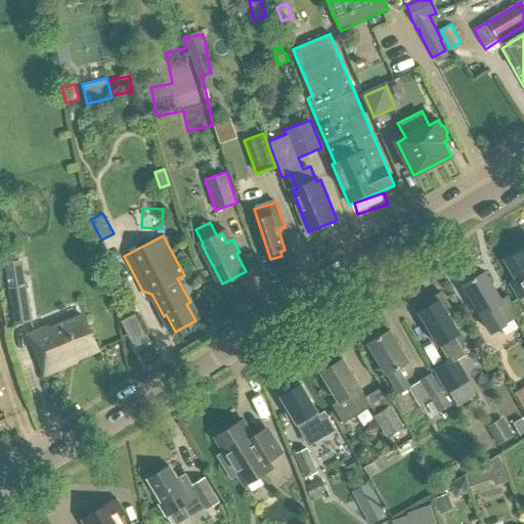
[(523,248),(514,255),(504,261),(515,279),(509,282),(519,300),(523,296),(523,248)]
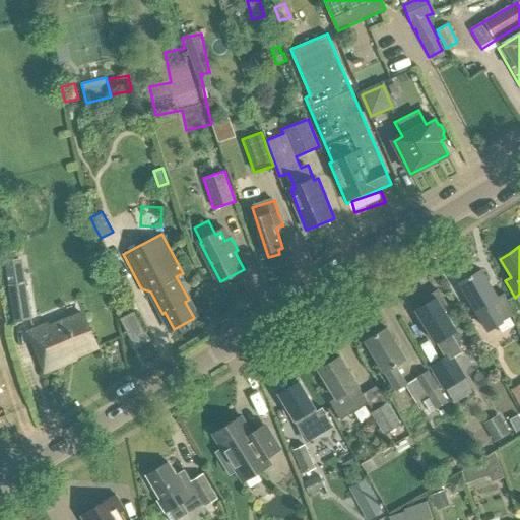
[(21,258),(5,261),(14,321),(31,319),(25,281),(21,258)]
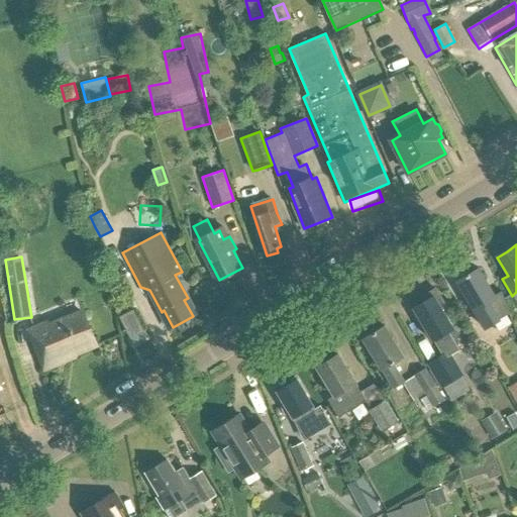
[(496,299),(479,270),(456,282),(484,329),(508,315),(502,296),(496,299)]
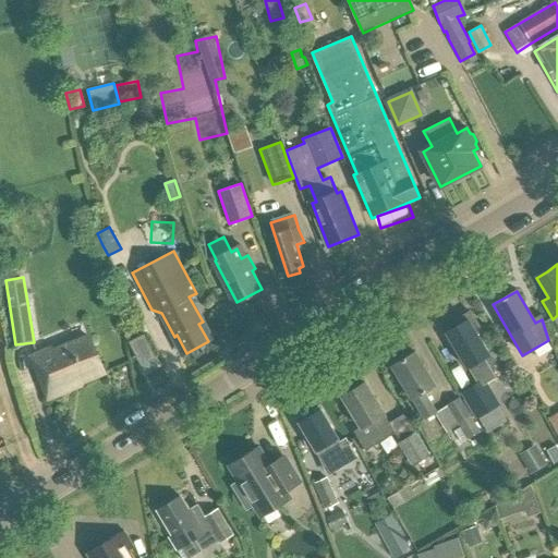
[(453,322),(457,327),(446,334),(468,370),(470,368),(477,383),(460,392),(476,420),(500,405),(487,383),(494,378),(483,360),(489,356),(476,336),(483,331),(471,311),(453,322)]
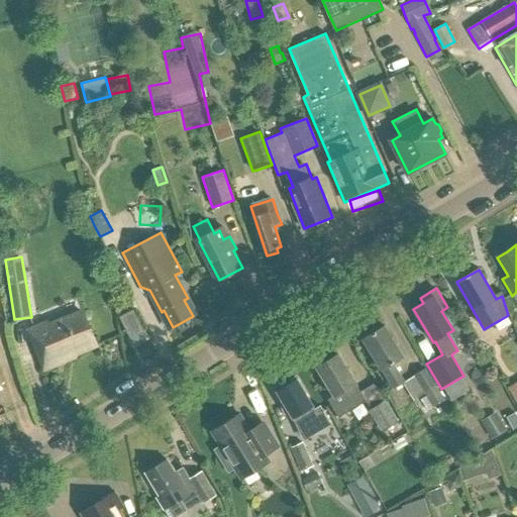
[(132,335),(141,331),(131,312),(123,316),(132,335)]
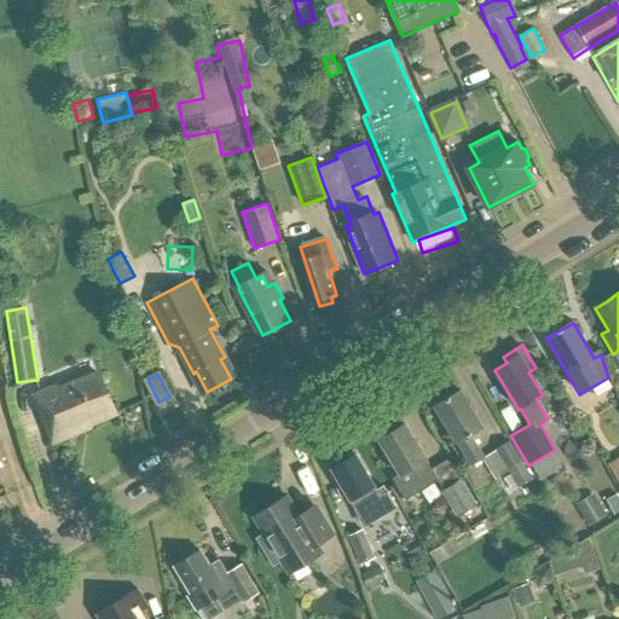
[(114,410),(99,375),(61,391),(59,387),(35,397),(53,440),(80,431),(77,424),(114,410)]
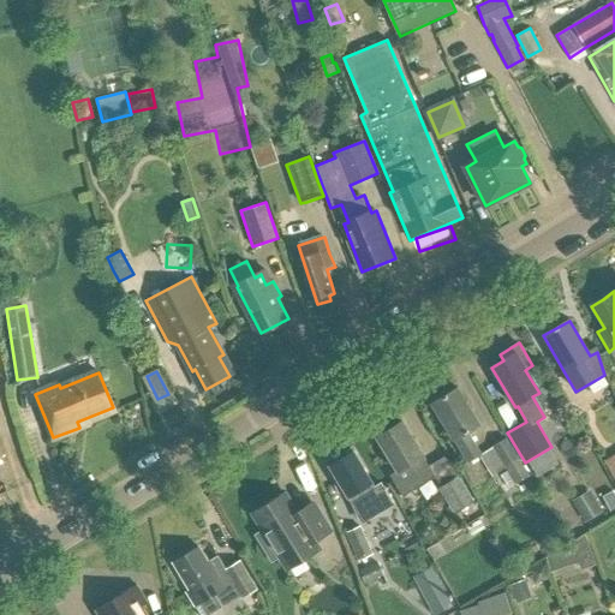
[(481,425),(459,389),(435,404),(471,464),(482,457),(484,455),(483,453),(470,433),(481,425)]
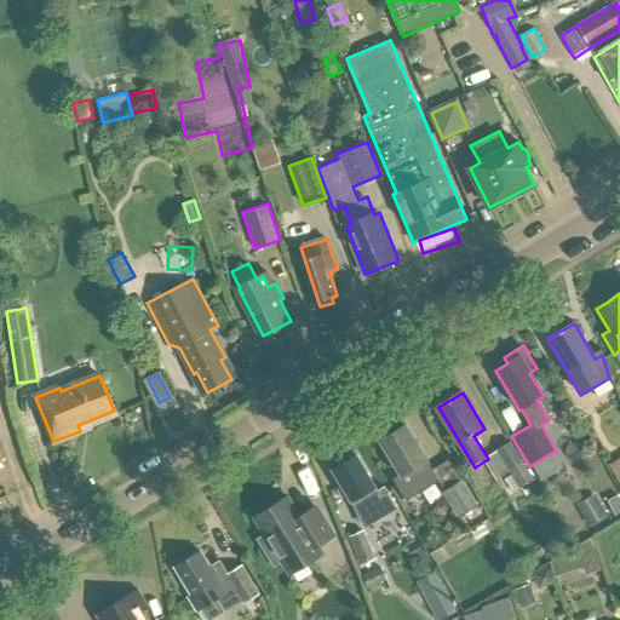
[(407,426),(382,441),(402,475),(395,480),(408,501),(441,481),(407,426)]
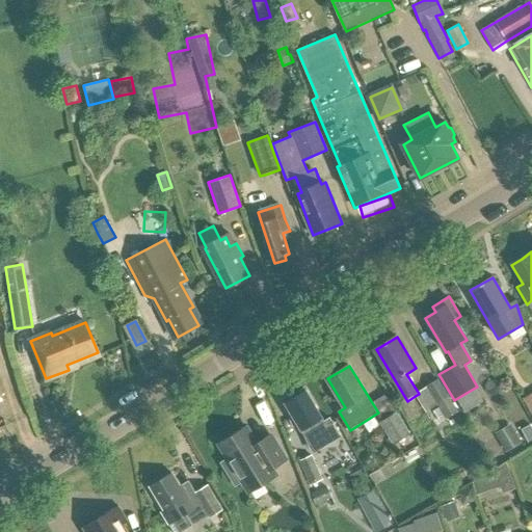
[(419,394),(417,395),(427,411),(431,409),(441,422),(458,410),(439,379),(418,392),(419,394)]
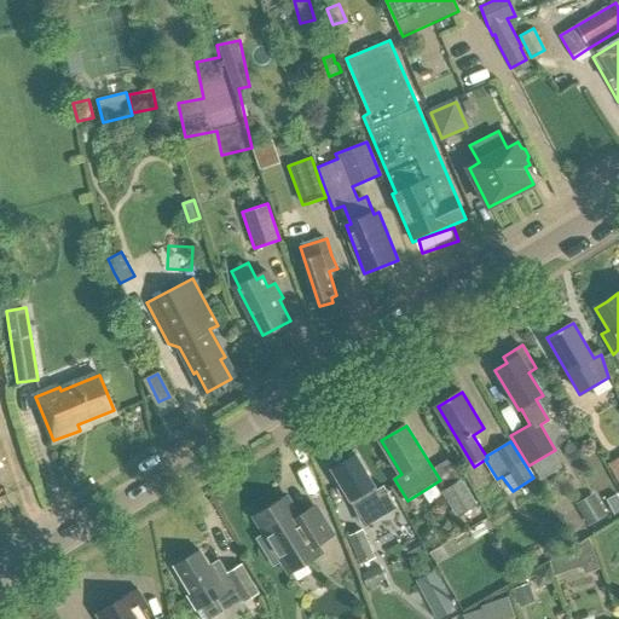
[(333,469),(351,501),(364,527),(395,508),(383,489),(377,491),(356,455),(333,469)]
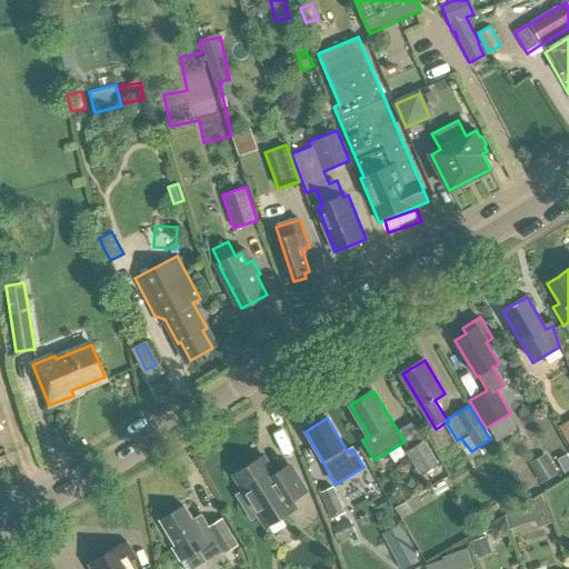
[(568,419),(558,427),(568,447),(568,419)]
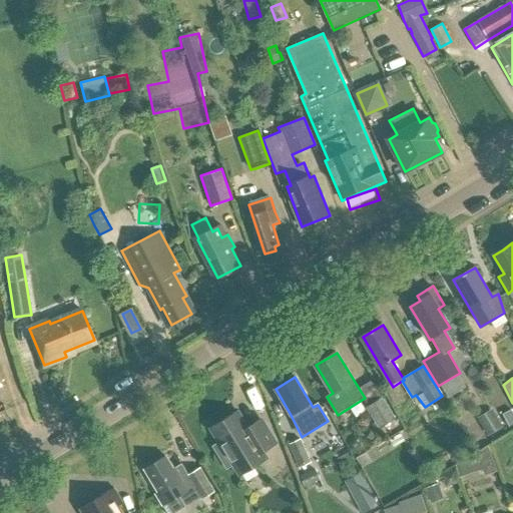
[(385,396),(368,407),(380,428),(398,418),(385,396)]
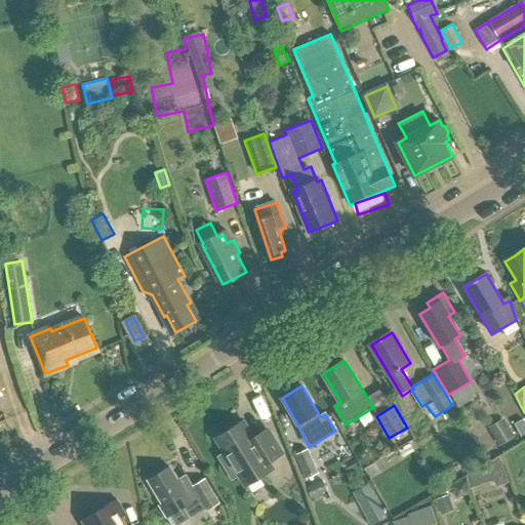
[(488,427),(499,445),(514,437),(503,418),(488,427)]
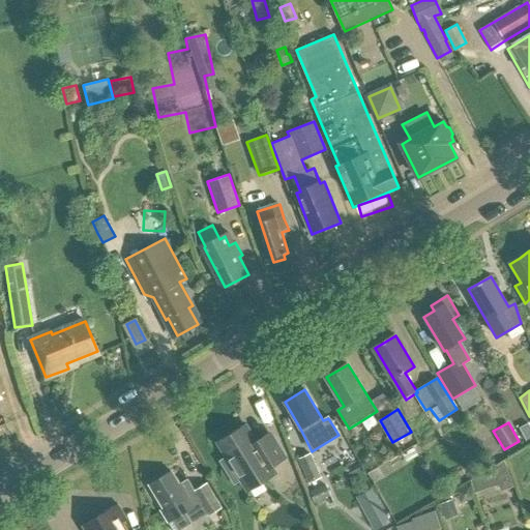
[(529,427),(528,423),(520,429),(526,441),(529,438),(529,427)]
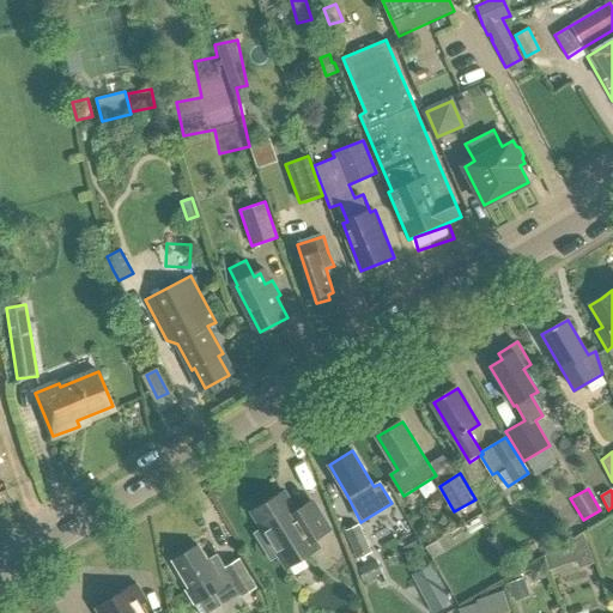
[(314,540),(329,530),(313,502),(296,513),(284,493),(253,513),(263,529),(255,534),(272,559),(279,554),(287,568),(319,548),(314,540)]
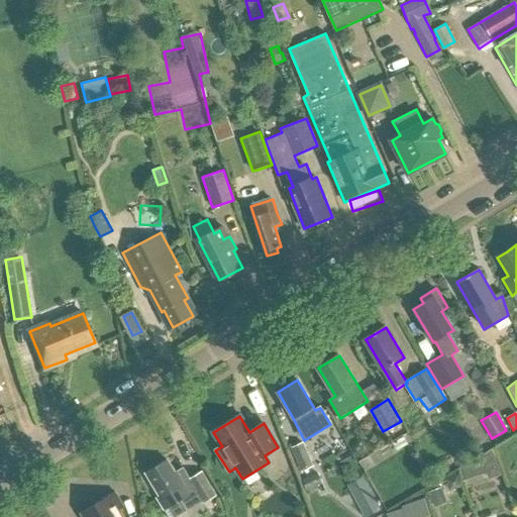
[(392,442),(396,449),(408,443),(404,436),(392,442)]
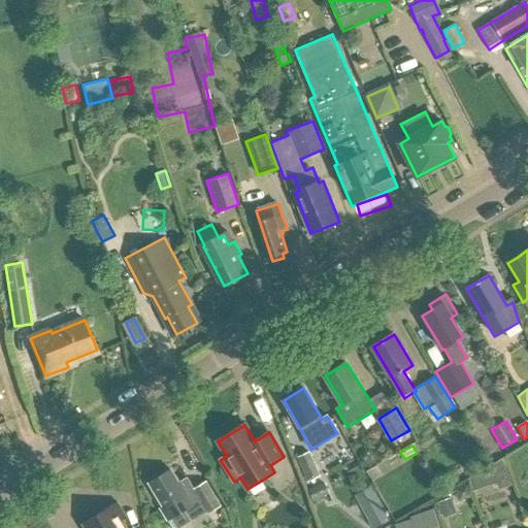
[(322,454),(326,470),(342,466),(339,450),(322,454)]
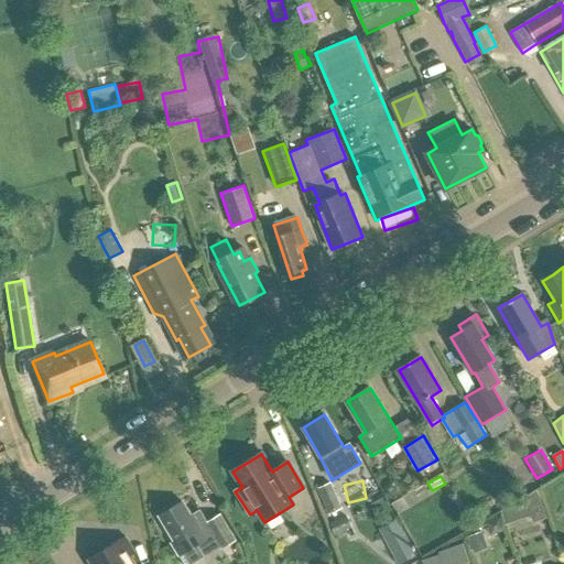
[(328,513),(329,512),(340,509),(342,508),(329,481),(316,487),(328,513)]
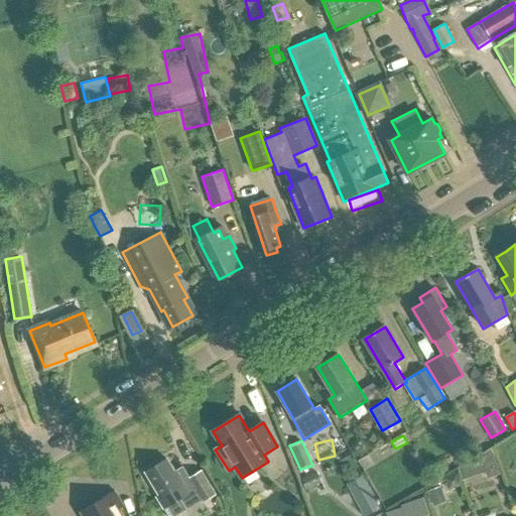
[(459,467),(463,480),(486,472),(487,477),(500,472),(494,454),(459,467)]
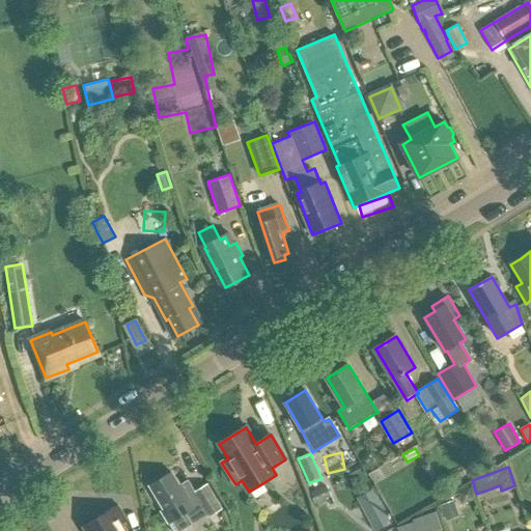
[(172,473),(149,486),(165,510),(162,511),(173,530),(182,530),(208,515),(210,516),(221,509),(206,485),(195,493),(188,480),(179,485),(172,473)]
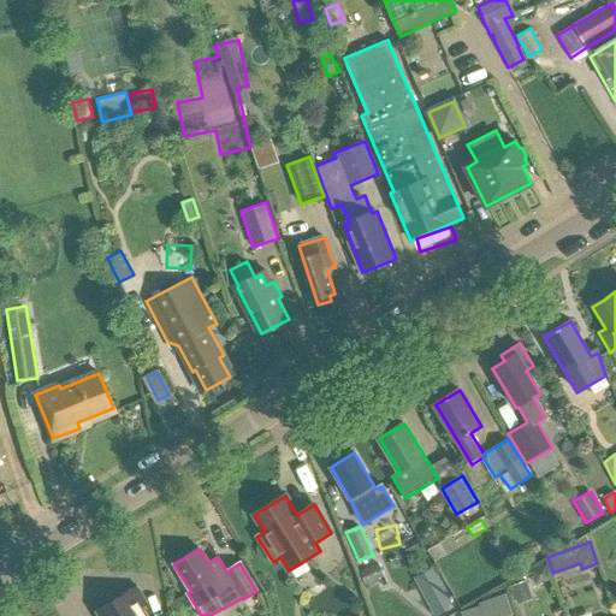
[(437,615),(454,608),(434,568),(415,578),(433,615),(437,615)]
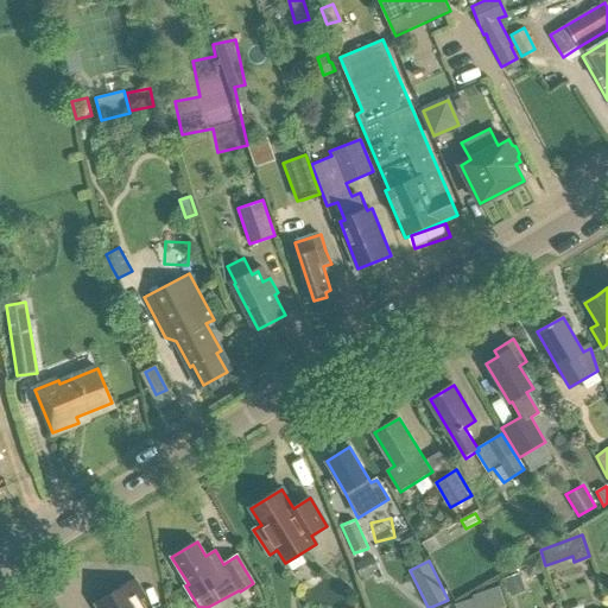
[(519,572),(499,580),(504,594),(510,591),(512,596),(526,591),(519,572)]
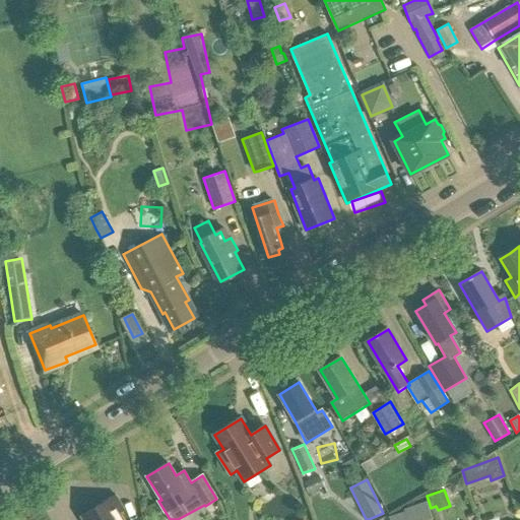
[(125,511),(116,495),(96,507),(99,511),(84,519),(83,519),(125,519),(121,513),(125,511)]
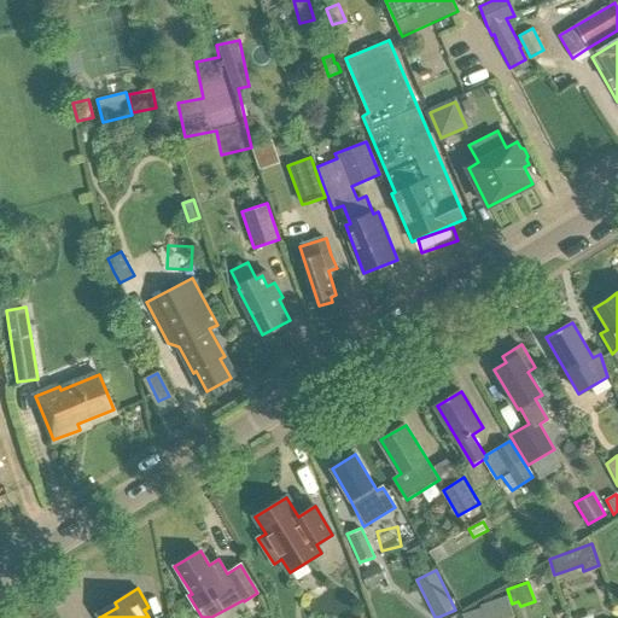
[(483,617),(481,607),(461,614),(461,617),(483,617)]
